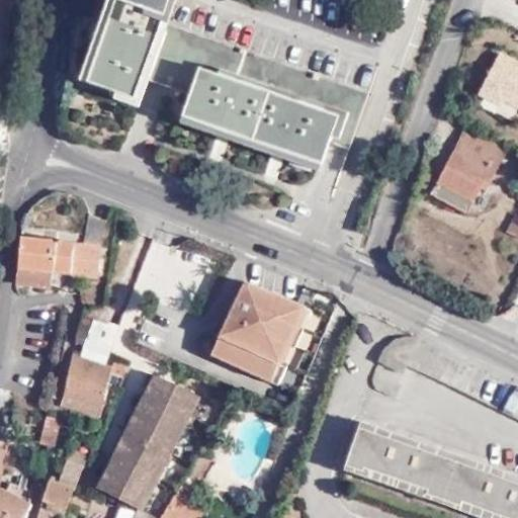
[(124,0),(98,79),(145,97),(154,74),(201,89),(192,117),(328,168),(337,142),(345,145),(359,150),(386,72),(185,0),(124,0)]
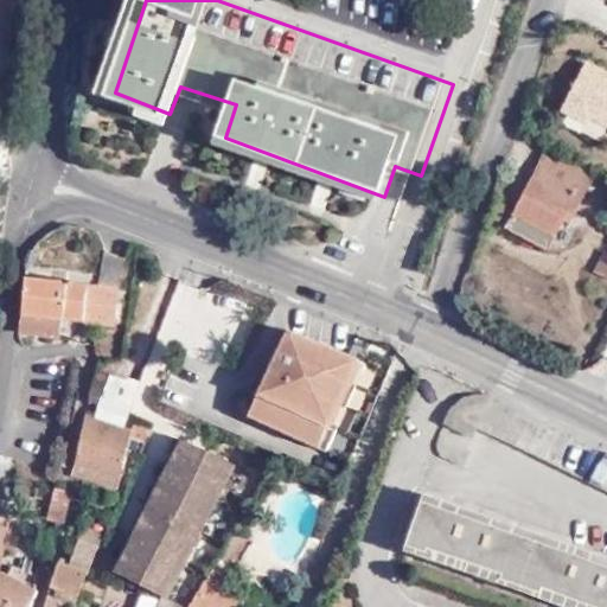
[(606,68),(587,59),(564,109),(588,122),(593,114),(606,120),(606,68)]
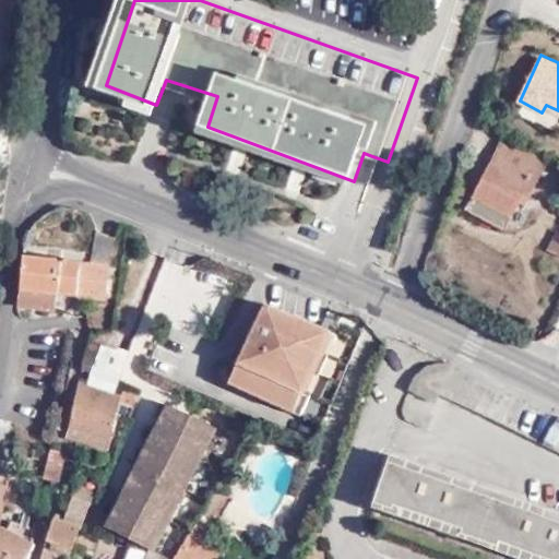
[(526,197),(533,200),(550,167),(503,145),(476,195),(514,216),(526,197)]
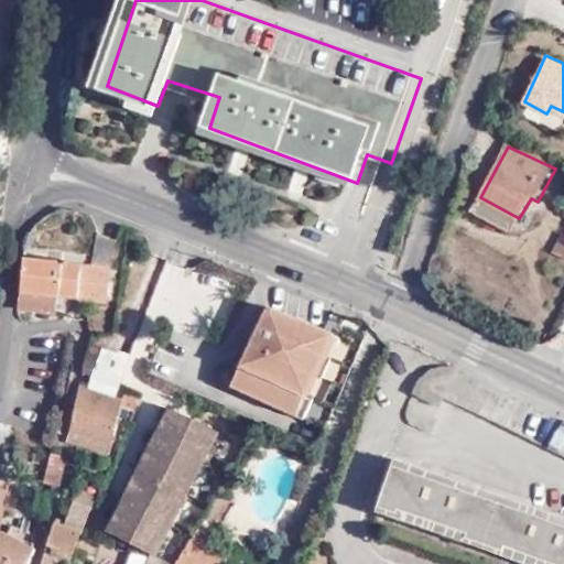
[(544,205),(538,202),(531,198),(519,218),(480,197),(473,209),(517,232),(532,227),(544,205)]
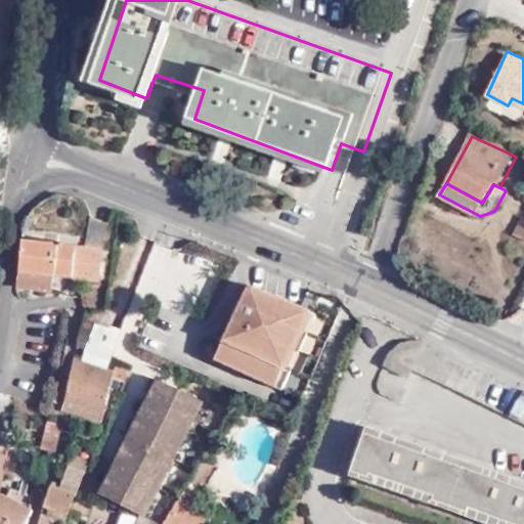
[(84,241),(103,243),(105,222),(89,218),(84,241)]
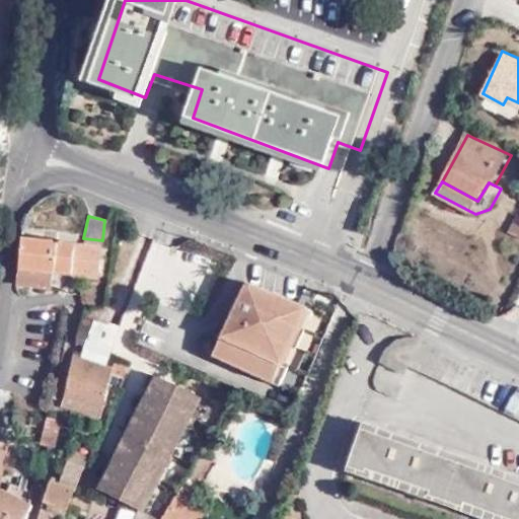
[(101,249),(102,240),(83,238),(82,246),(101,249)]
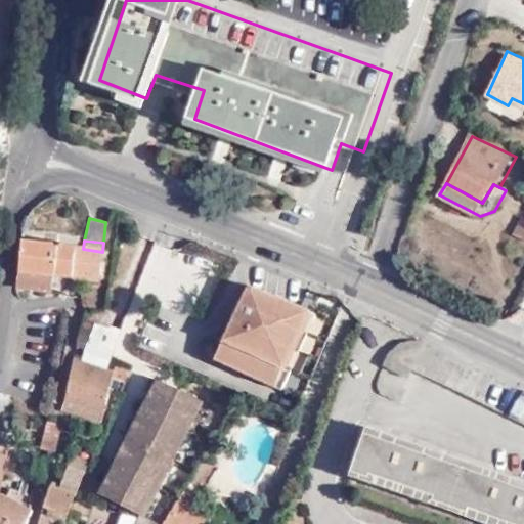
[(83,249),(22,242),(18,271),(54,275),(97,280),(102,252),(83,249)]
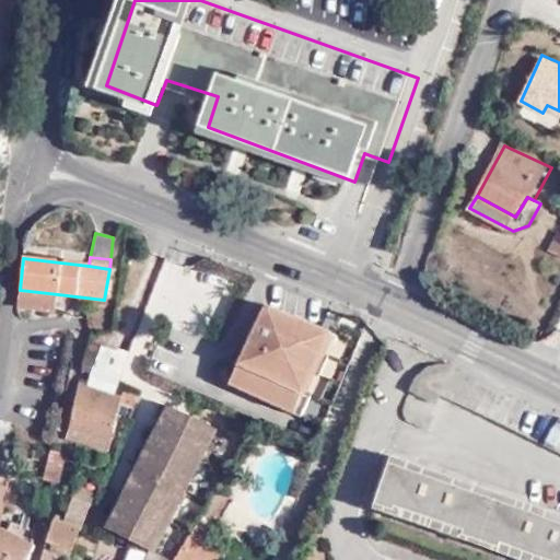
[(20,290),(18,307),(56,312),(58,294),(20,290)]
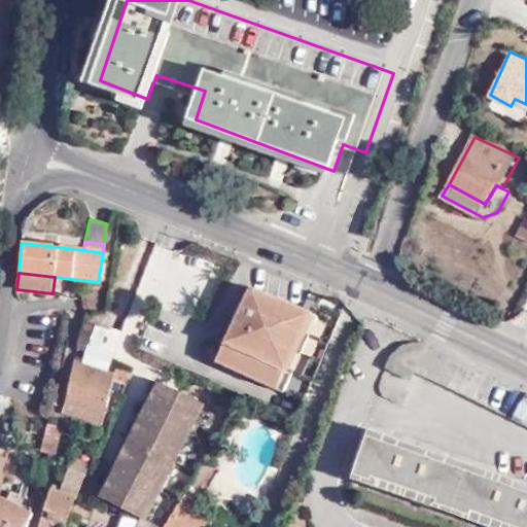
[(276,384),(306,318),(276,305),(275,306),(247,293),(218,356),(276,384)]
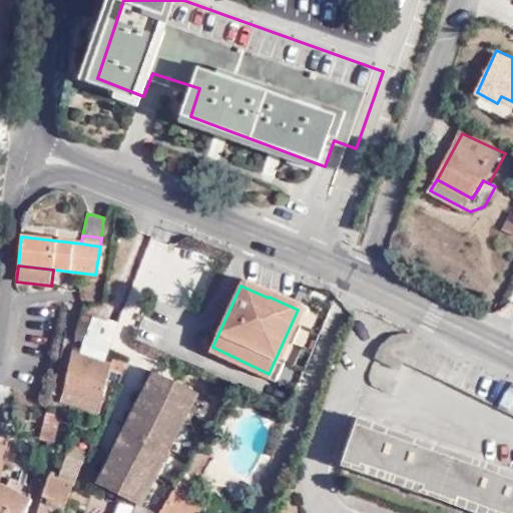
[(307,314),(298,310),(269,374),(212,347),(207,357),(273,386),(307,314)]
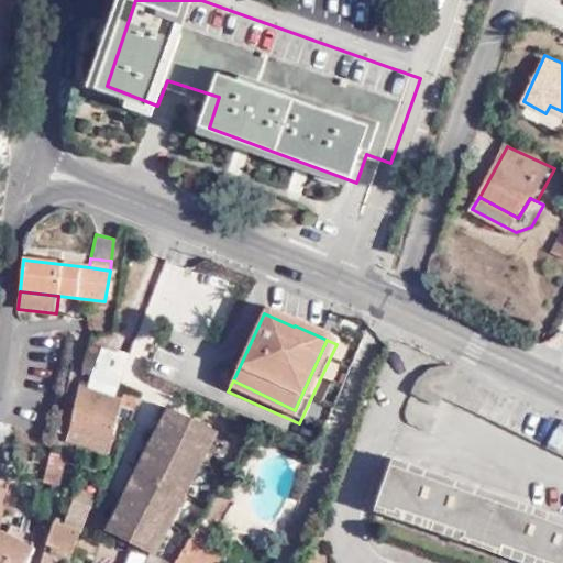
[(433,403),(446,367),(435,355),(427,363),(417,376),(412,394),(433,403)]
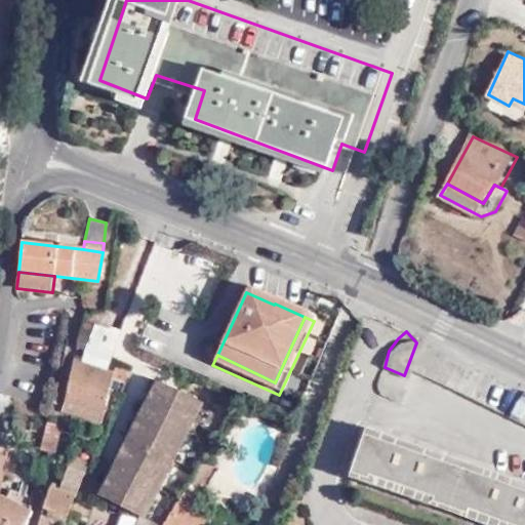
[(524,391),(502,381),(416,342),(404,375),(524,428),(524,391)]
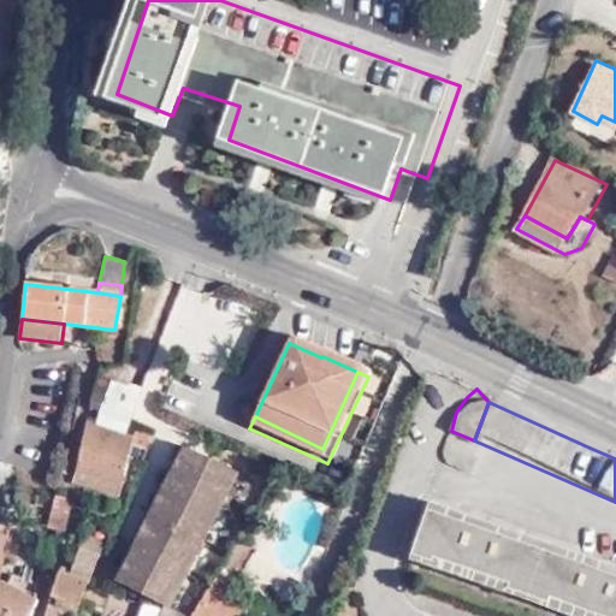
[(86,425),(76,469),(123,485),(131,450),(141,452),(143,443),(86,425)]
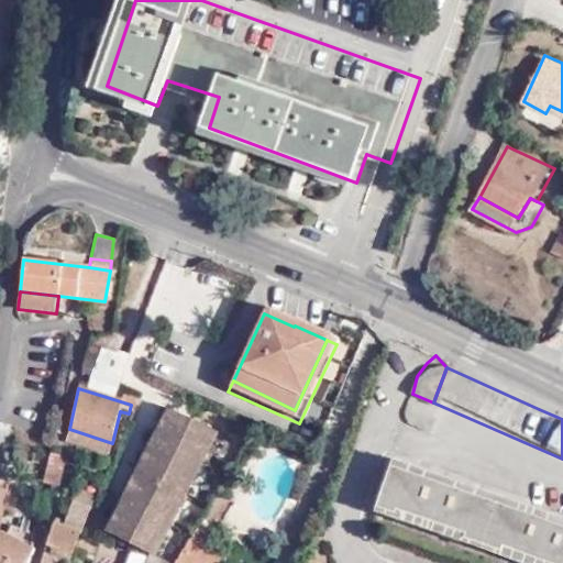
[(428,417),(433,403),(412,394),(408,410),(410,423),(418,429),(426,431),(430,418),(428,417)]
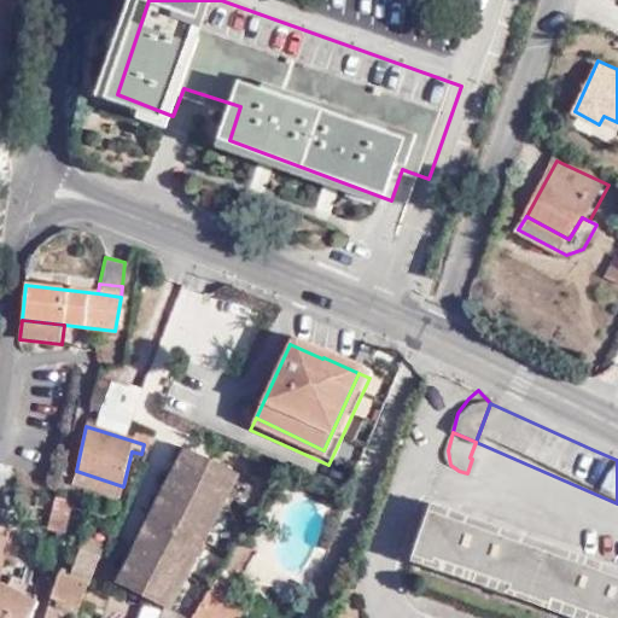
[(36,462),(40,453),(21,445),(17,454),(36,462)]
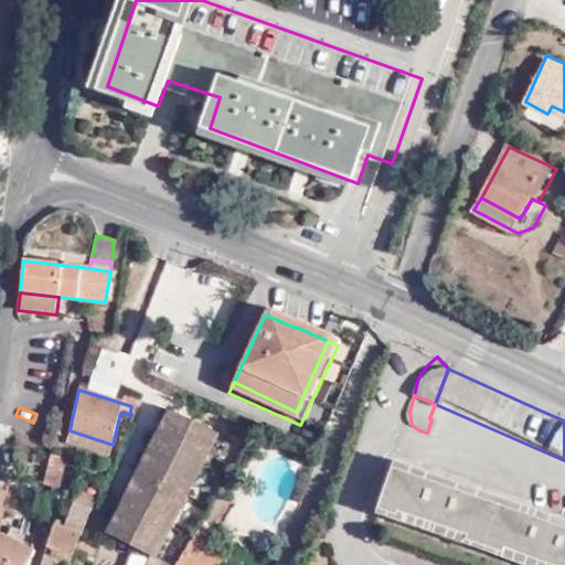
[(99,537),(155,557),(219,435),(167,408),(99,537)]
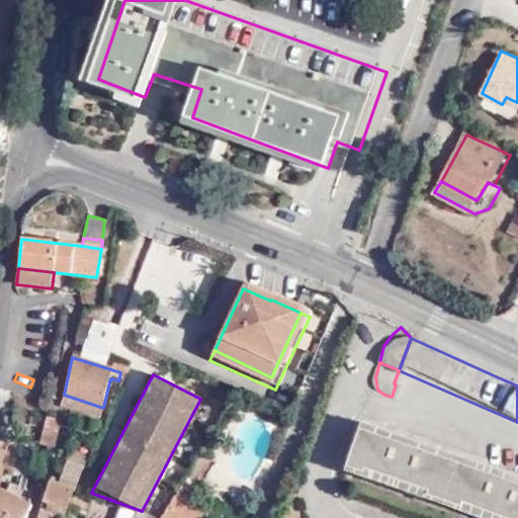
[(103,408),(64,395),(61,406),(100,417),(103,408)]
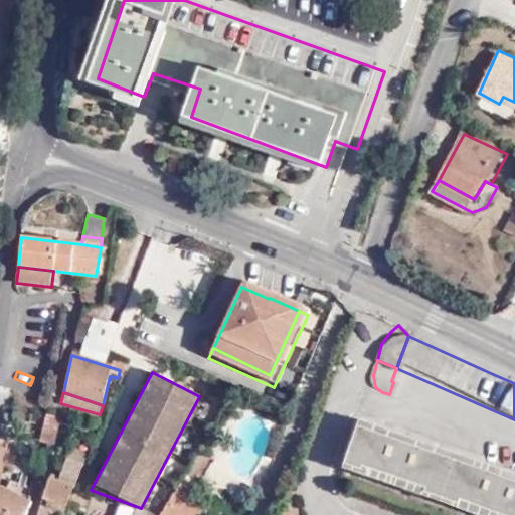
[(44,430),(56,435),(59,417),(48,414),(44,430)]
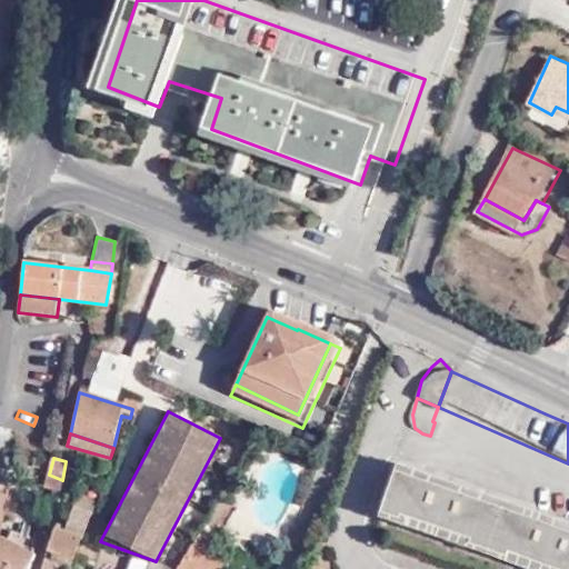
[(526,568),(568,568),(568,531),(393,471),(377,518),(526,568)]
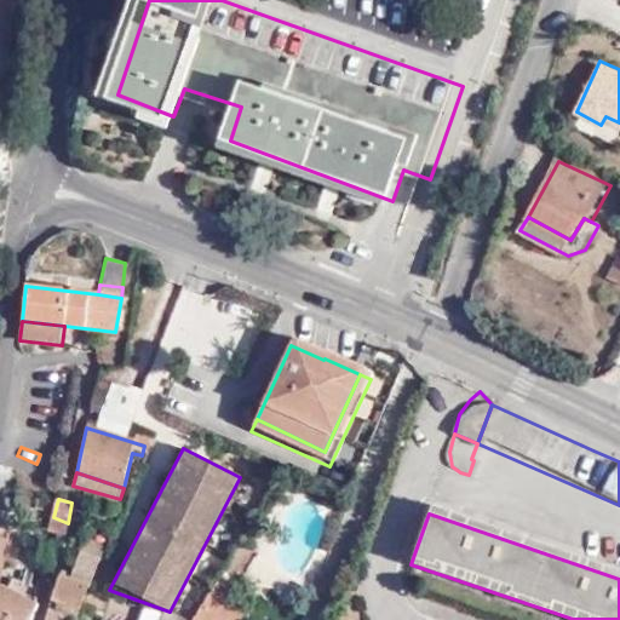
[(64,541),(68,523),(53,517),(46,543),(56,545),(57,539),(64,541)]
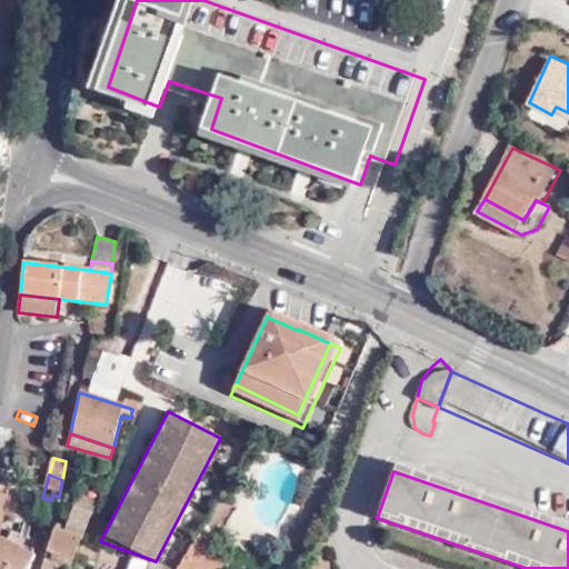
[(0,487),(0,568),(32,568),(37,559),(33,558),(33,541),(13,535),(9,542),(0,539),(0,532),(9,499),(0,487)]
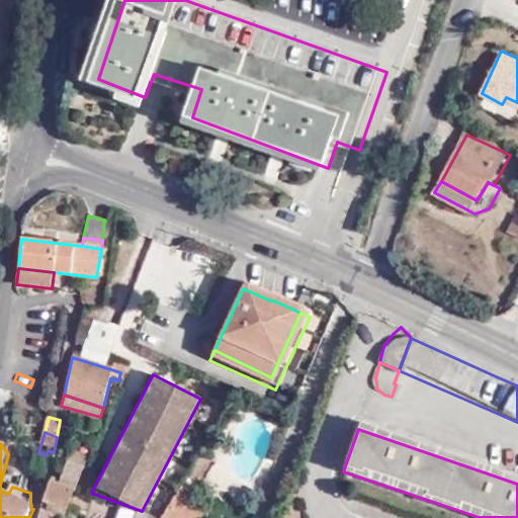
[(197,517),(201,511),(194,506),(198,498),(193,496),(214,460),(199,450),(161,517),(197,517)]
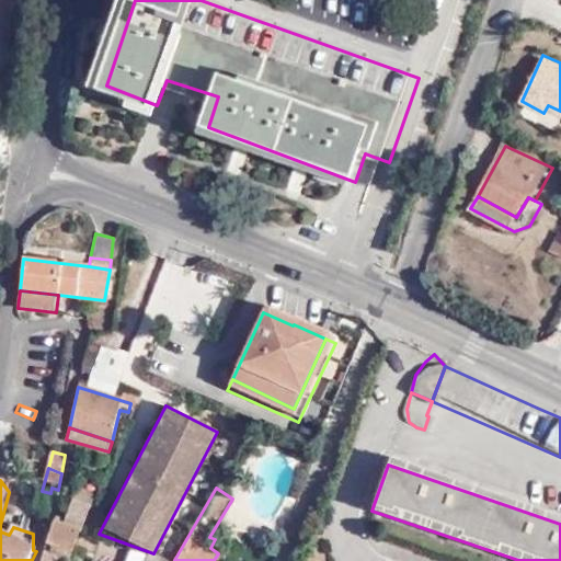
[(90,512),(91,508),(77,503),(76,505),(73,505),(69,516),(67,516),(63,528),(54,525),(45,544),(41,560),(70,560),(80,533),(83,534),(90,512)]
